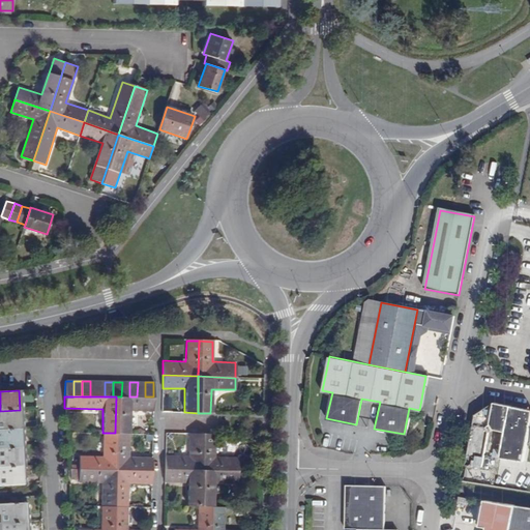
[(153,396),(145,396),(137,396),(129,396),(121,396),(116,396),(115,433),(128,434),(129,409),(153,410),(153,396)]
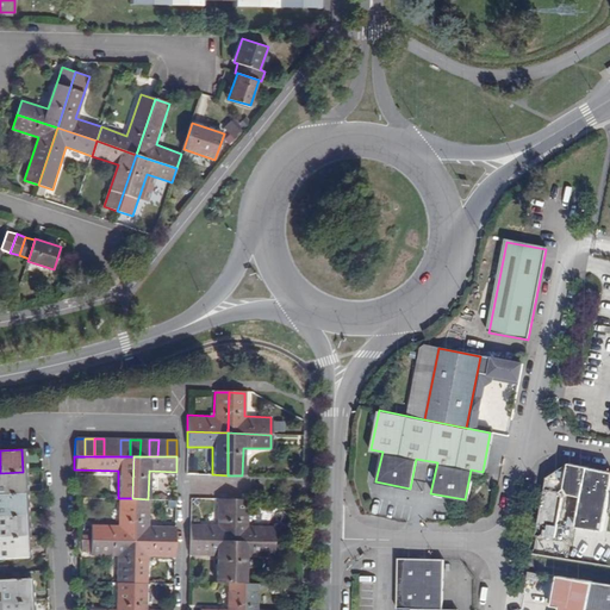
[(602,531),(609,490),(609,471),(568,464),(547,477),(545,489),(560,492),(565,489),(568,493),(582,496),(576,526),(602,531)]
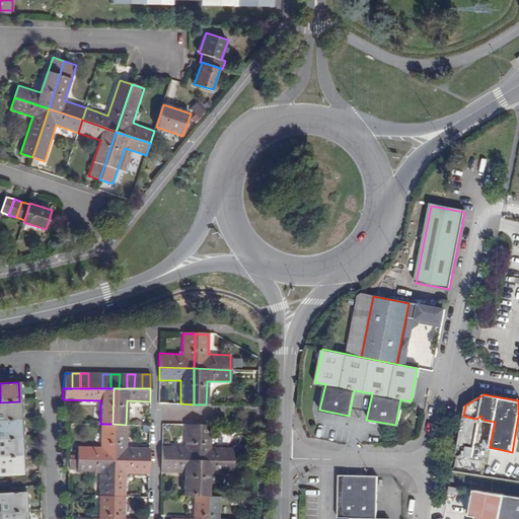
[(19,401),(0,402),(0,421),(20,420),(19,401)]
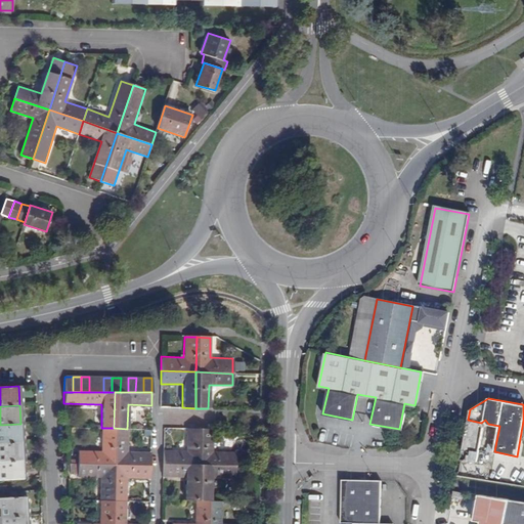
[(20,424),(0,425),(0,443),(22,443),(20,424)]
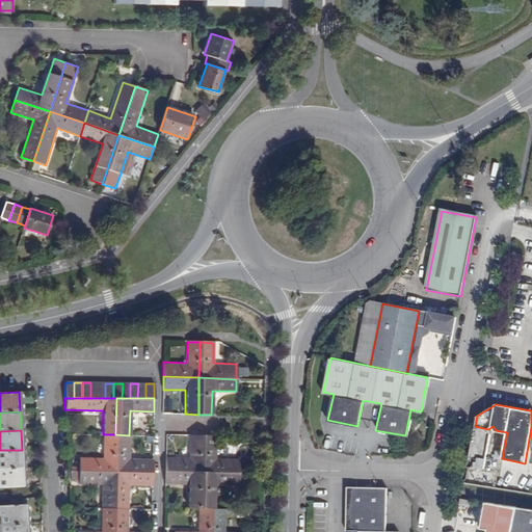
[(115,434),(103,434),(102,458),(79,458),(78,472),(115,473),(115,434)]
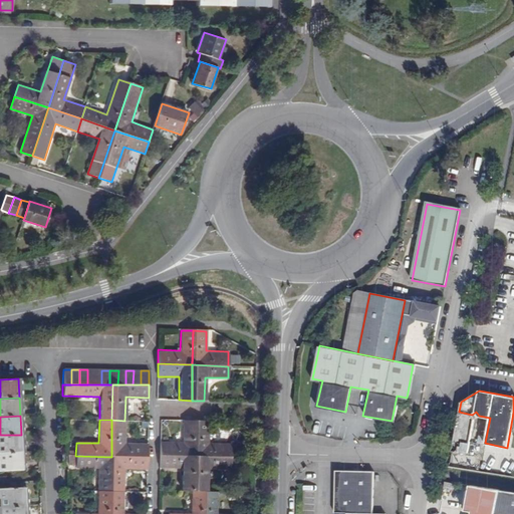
[(111,457),(147,457),(148,444),(123,443),(124,421),(111,420),(111,457)]
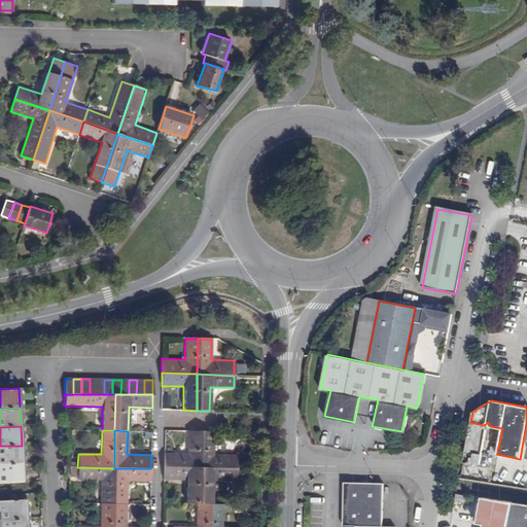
[(164,454),(163,468),(199,468),(200,431),(186,431),(186,455),(164,454)]
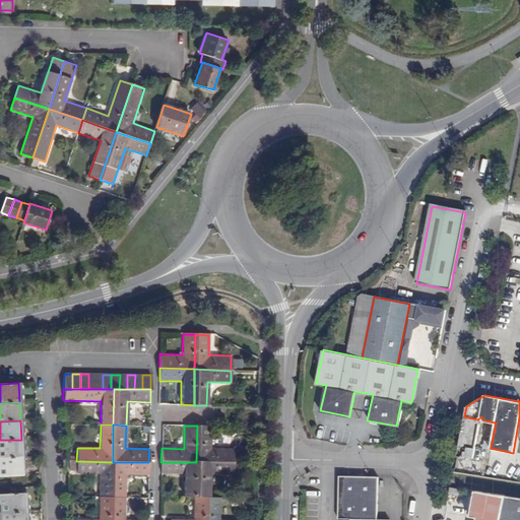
[(211,427),(197,426),(196,462),(233,463),(233,449),(210,449),(211,427)]
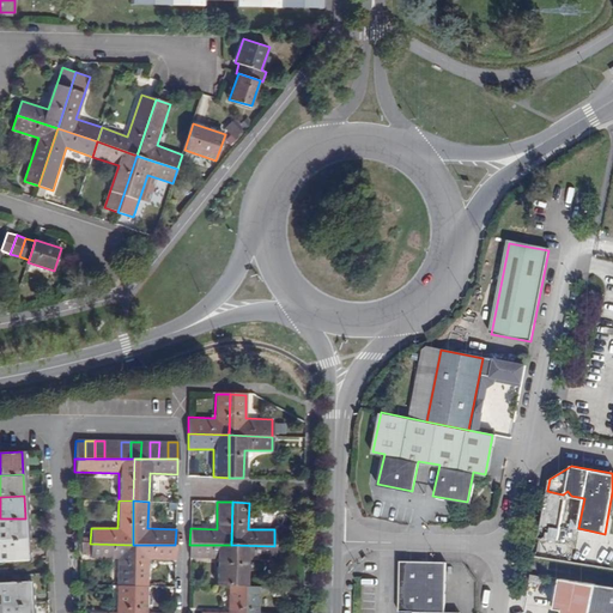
[(25,519),(0,519),(0,540),(26,540),(25,519)]
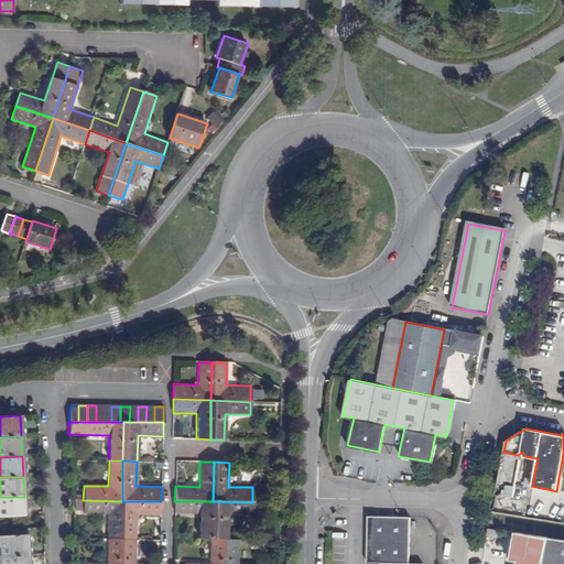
[(24,497),(0,497),(0,518),(25,517),(24,497)]
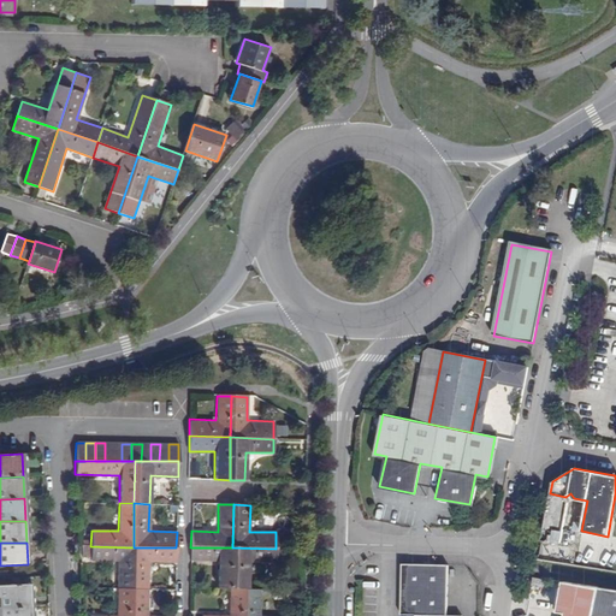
[(134,548),(90,546),(83,546),(83,556),(89,557),(90,561),(117,562),(117,590),(132,590),(134,548)]
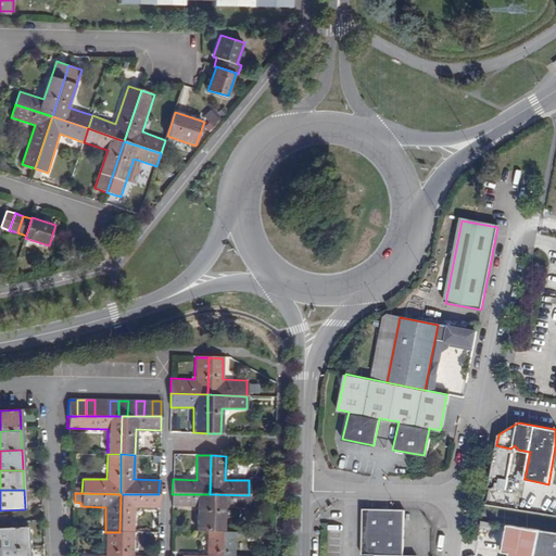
[(159,508),(159,494),(121,494),(119,532),(134,532),(134,507),(159,508)]
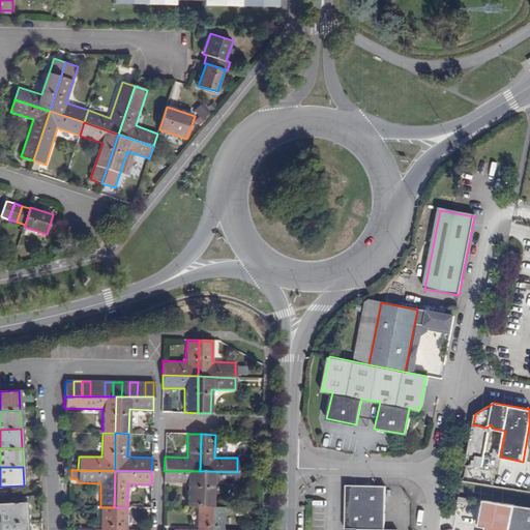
[(187,507),(197,507),(200,507),(200,471),(164,471),(164,482),(187,483),(187,507)]
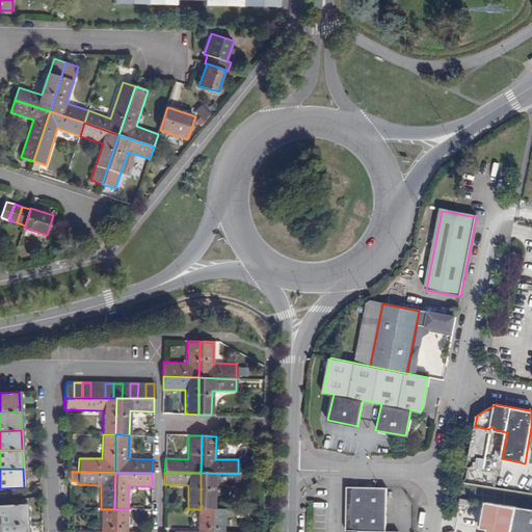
[(212,509),(215,509),(215,485),(238,485),(238,474),(201,473),(201,509),(212,509)]
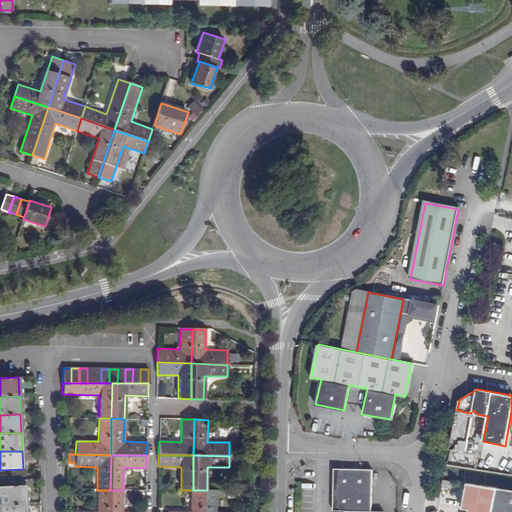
[(376,511),(377,469),(338,469),(337,511),(349,511),(388,511),(376,511)]
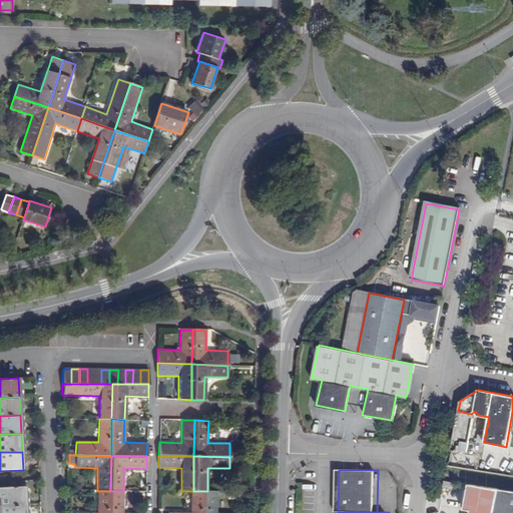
[(493,512),(499,489),(469,484),(464,509),(471,511),(470,512),(493,512)]
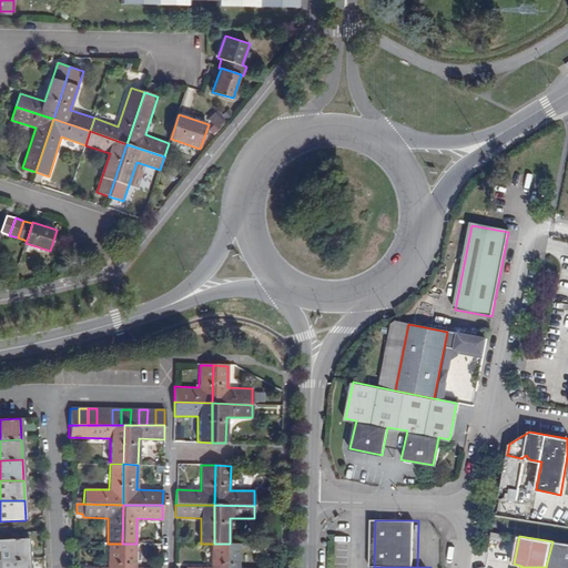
[(0,560),(29,559),(28,539),(0,539),(0,560)]
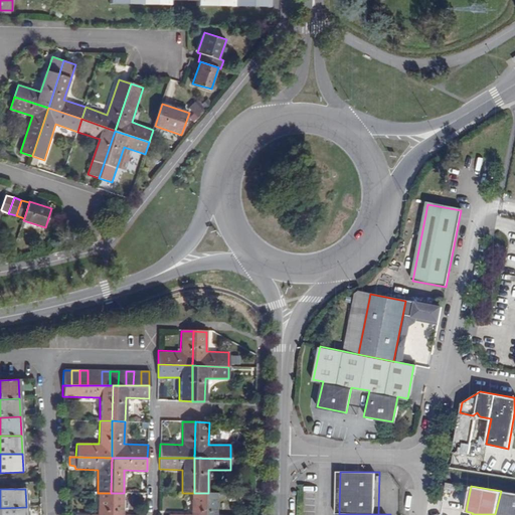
[(514,514),(514,492),(501,491),(495,514),(514,514)]
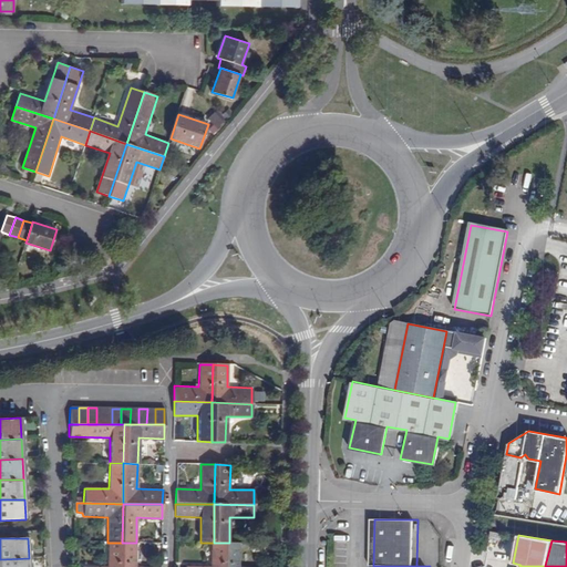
[(121,566),(122,543),(107,543),(106,566),(121,566)]
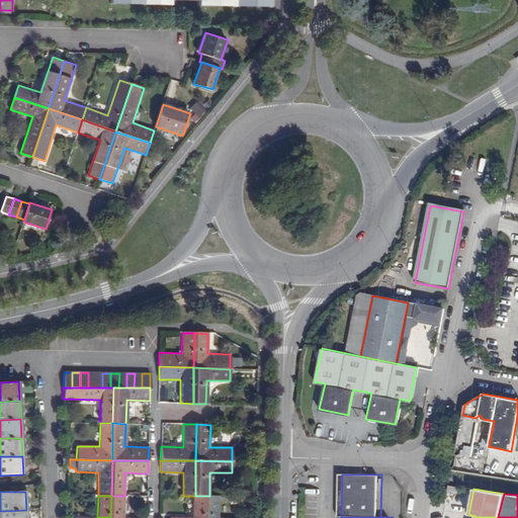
[(110,517),(123,517),(124,496),(111,496),(110,517)]
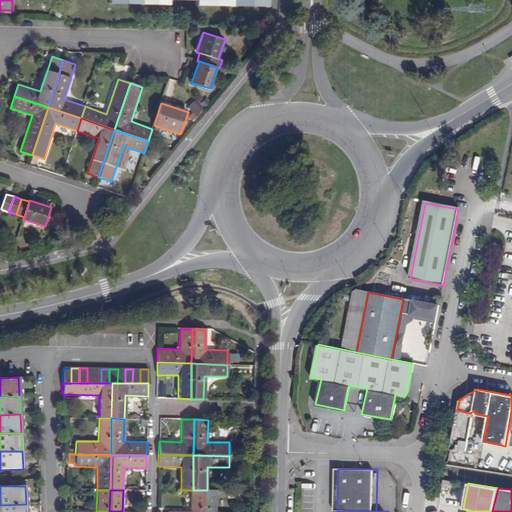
[(203,511),(204,490),(193,490),(190,490),(189,511),(203,511)]
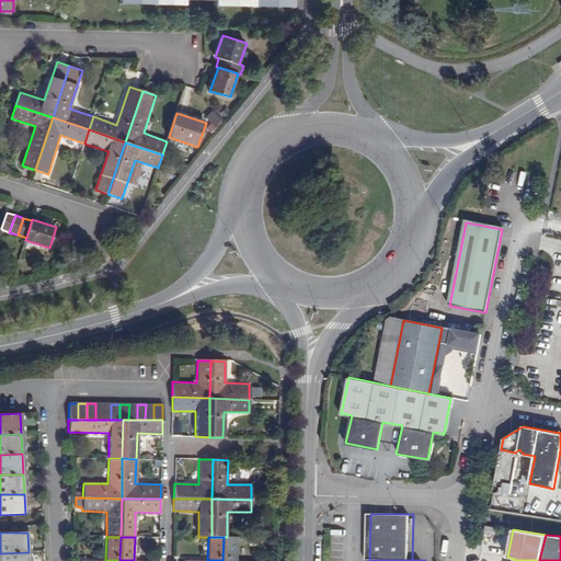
[(224,537),(222,560),(237,560),(238,537),(227,537),(224,537)]
